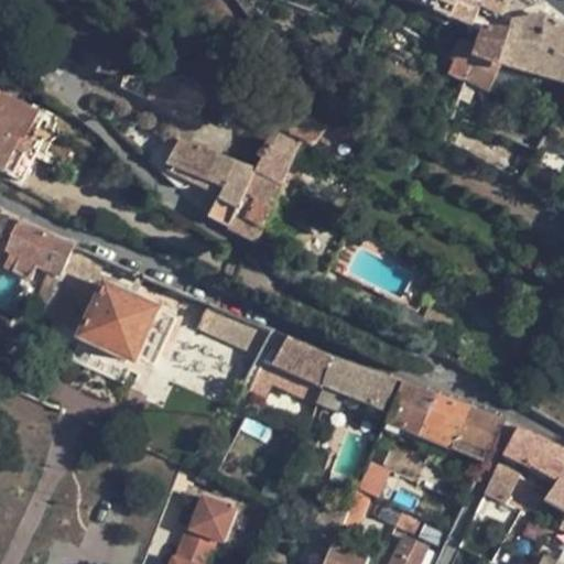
[(423,0),(421,7),(421,8),(434,12),(440,0),(423,0)]
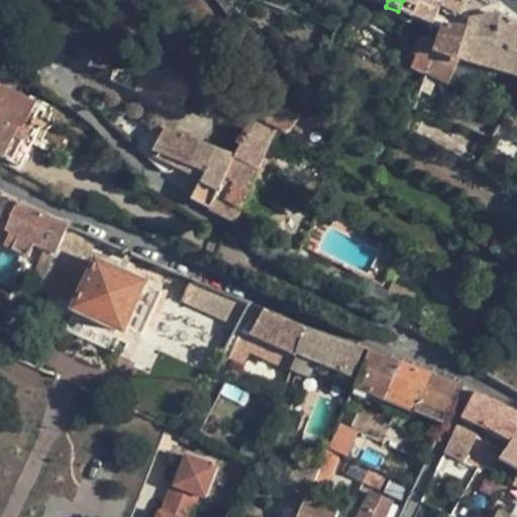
[(403,0),(398,11),(416,18),(423,0),(403,0)]
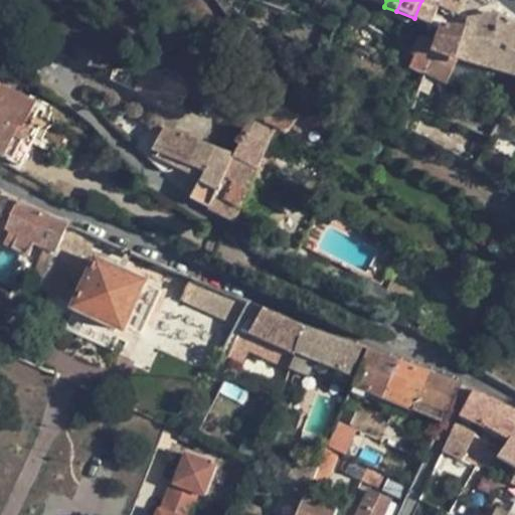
[(433,0),(421,0),(414,18),(433,25),(441,6),(440,4),(433,0)]
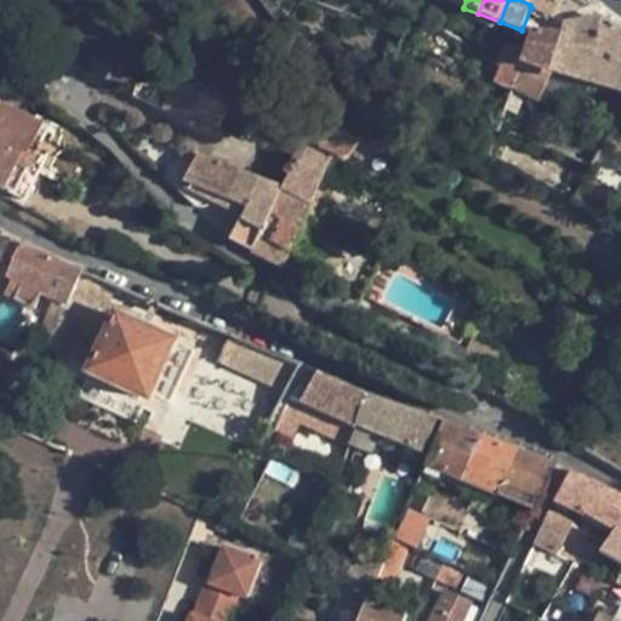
[(533,0),(530,5),(531,7),(551,18),(559,0),(533,0)]
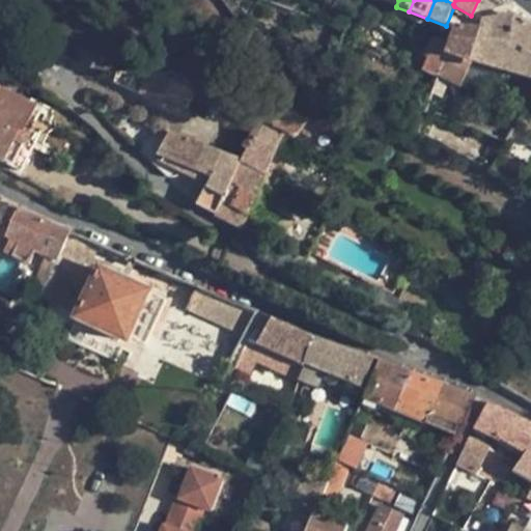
[(530,78),(530,26),(512,15),(482,21),(480,31),(453,28),(448,44),(440,71),(438,77),(432,92),(443,95),(449,81),(460,86),(473,61),(530,78)]
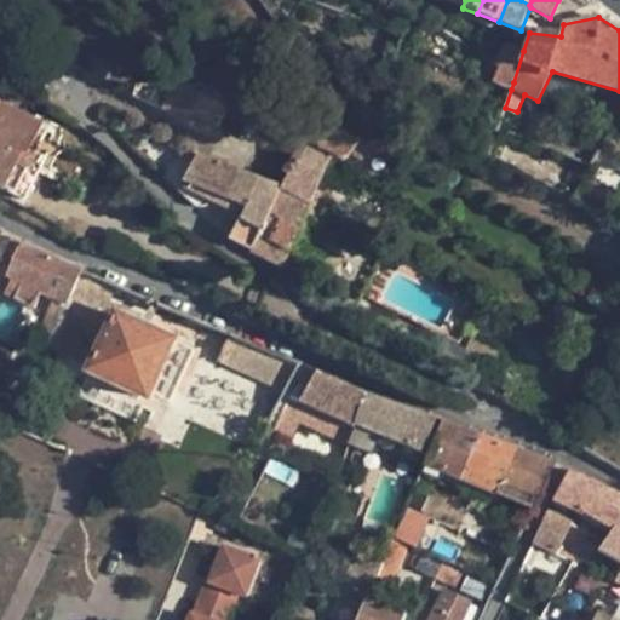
[(499,67),(498,70),(514,82),(523,51),(510,47),(509,51),(506,50),(500,67),(499,67)]
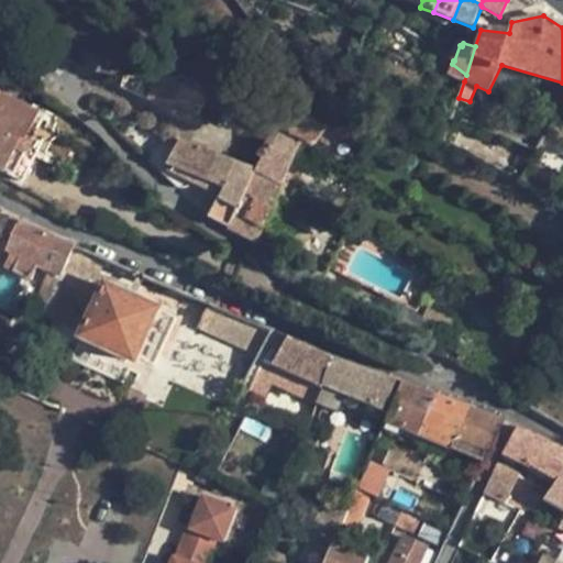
[(448,75),(464,81),(466,75),(452,64),(448,75)]
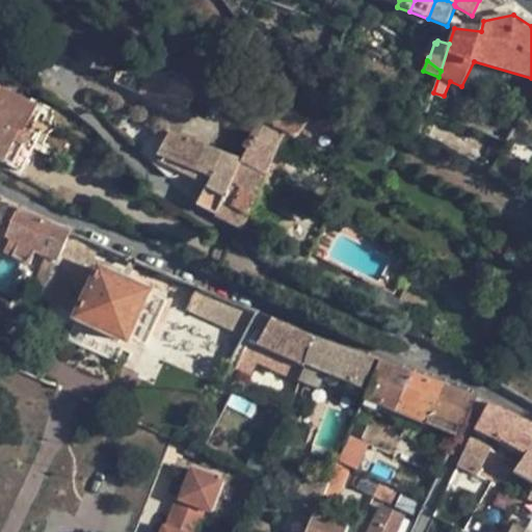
[(130,75),(116,74),(111,84),(142,98),(143,95),(164,98),(187,109),(201,83),(198,82),(192,79),(177,70),(177,71),(174,79),(148,76),(147,78),(130,75)]
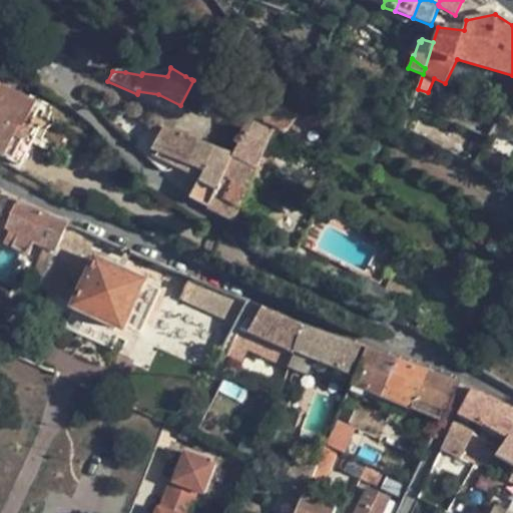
[(0,80),(0,154),(17,163),(44,108),(1,86),(3,82),(0,80)]
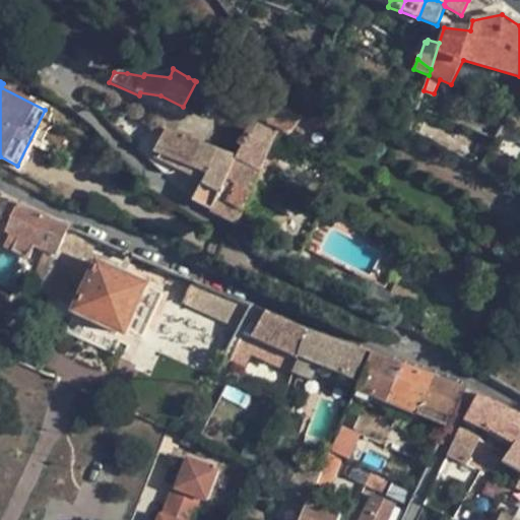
[(242,145),(235,156),(234,157),(235,158),(212,210),(238,223),(248,201),(253,203),(256,197),(251,195),(261,172),(260,171),(280,128),(285,132),(294,129),(303,114),(266,91),(253,115),(255,115),(245,137),(243,135),(239,142),(242,145)]
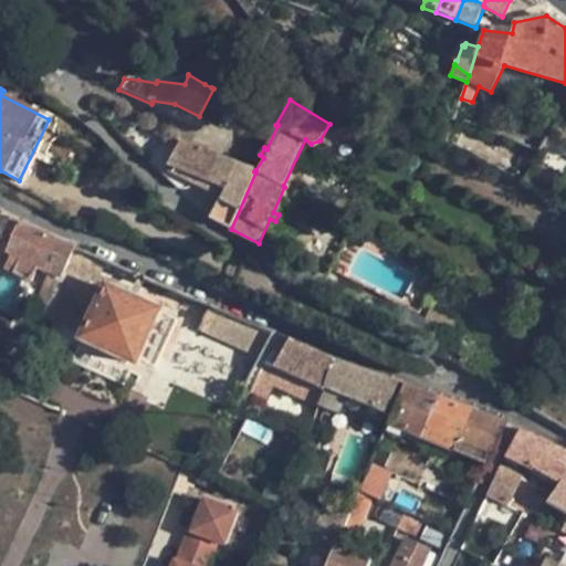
[(166,173),(194,186),(209,153),(180,140),(166,173)]
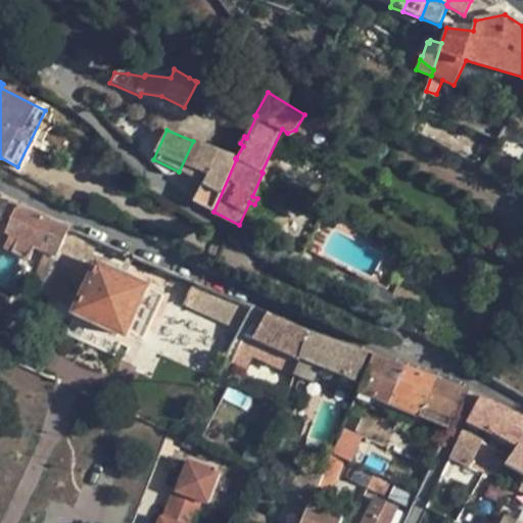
[(179,172),(203,183),(219,150),(193,140),(193,141),(179,172)]
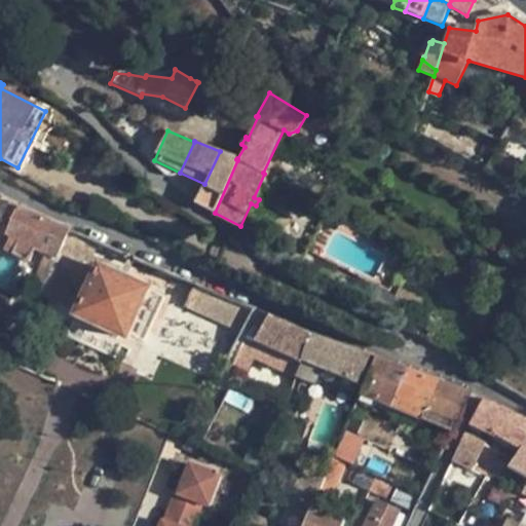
[(237,158),(220,151),(204,184),(205,185),(197,203),(215,213),(237,160),(236,159),(237,158)]
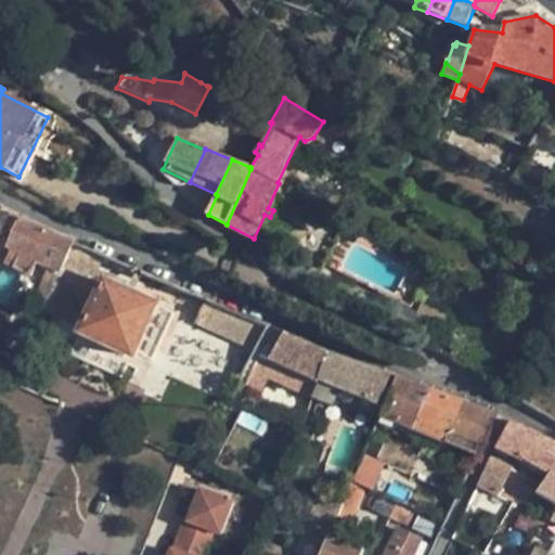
[(53,278),(57,280),(64,265),(73,242),(52,232),(17,217),(5,246),(10,249),(4,263),(30,275),(37,262),(48,267),(51,268),(47,278),(52,280),(53,278)]
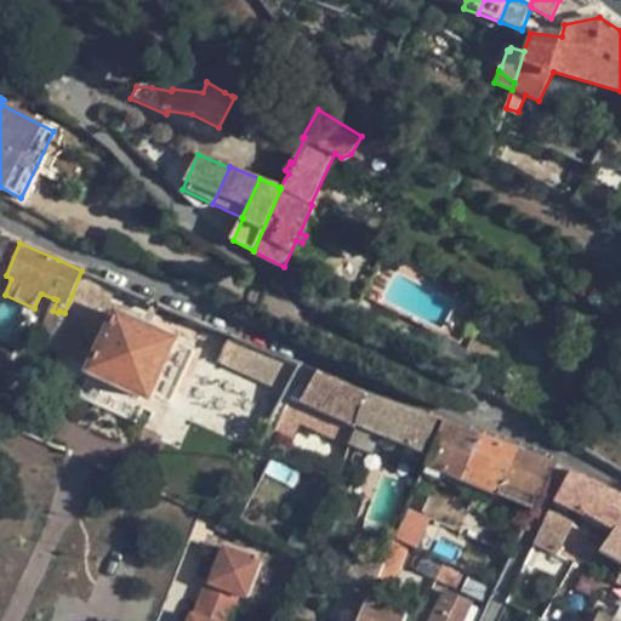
[(102,309),(113,285),(81,272),(81,271),(72,296),(102,309)]
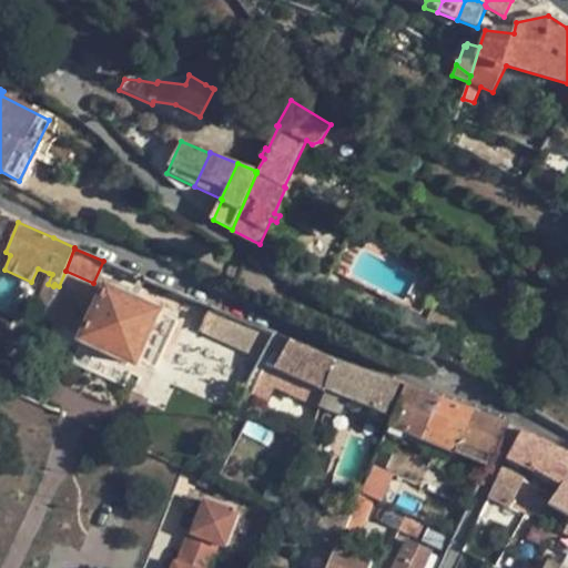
[(74,326),(93,283),(66,271),(59,286),(52,304),(48,315),(74,326)]
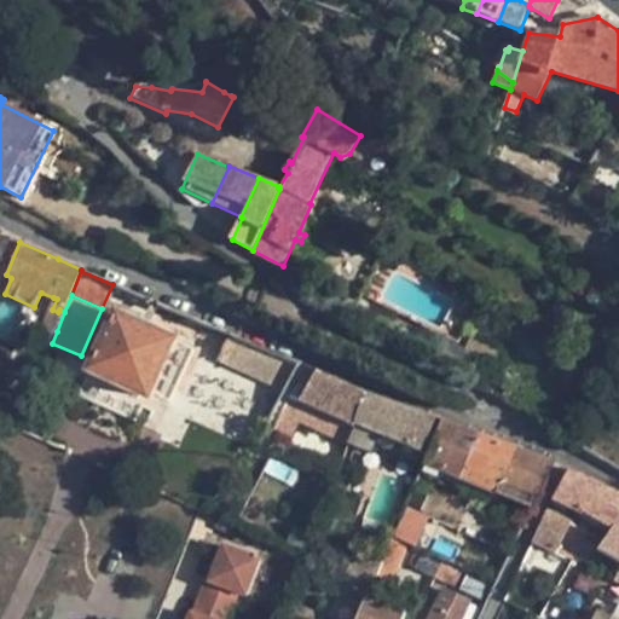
[(57,331),(64,312),(59,310),(58,312),(52,310),(57,299),(53,298),(42,327),(57,331)]
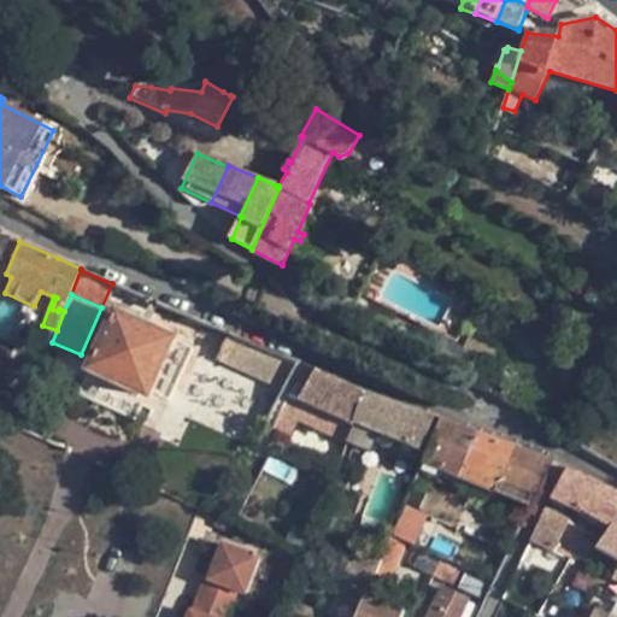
[(147,395),(174,338),(113,311),(88,369),(147,395)]
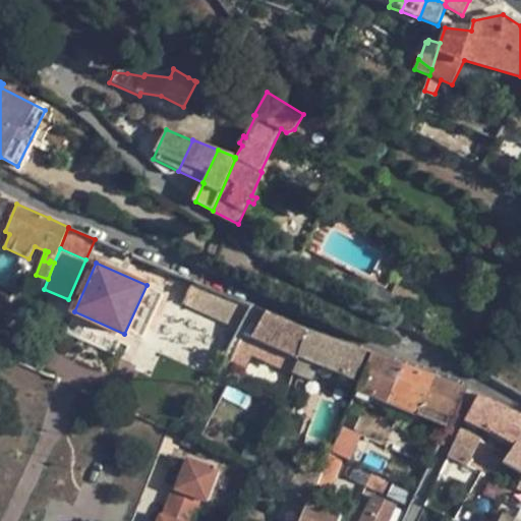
[(41,296),(44,289),(48,279),(36,275),(32,285),(38,288),(36,294),(41,296)]
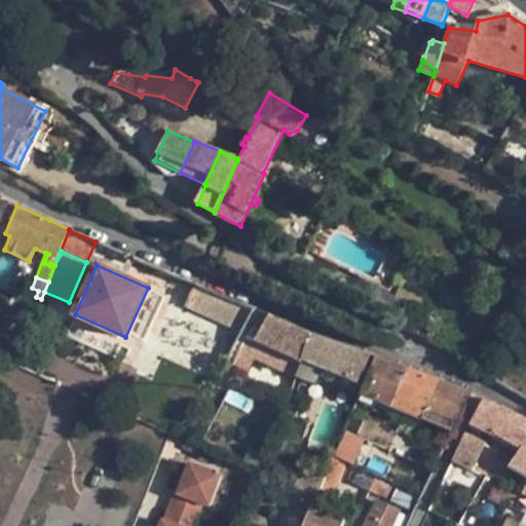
[(241,334),(256,307),(222,294),(210,316),(241,334)]
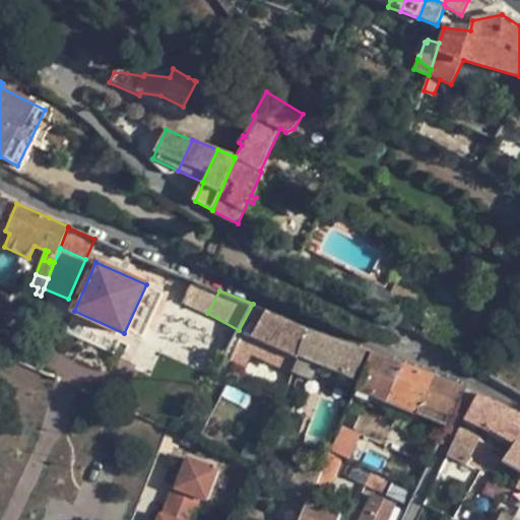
[(337,341),(308,330),(306,339),(303,338),(297,355),(298,356),(319,365),(354,379),(366,350),(337,341)]
